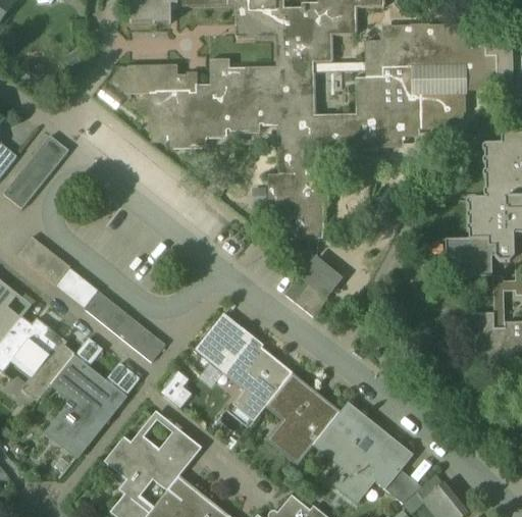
[(0,0),(0,20),(15,0),(0,0)]
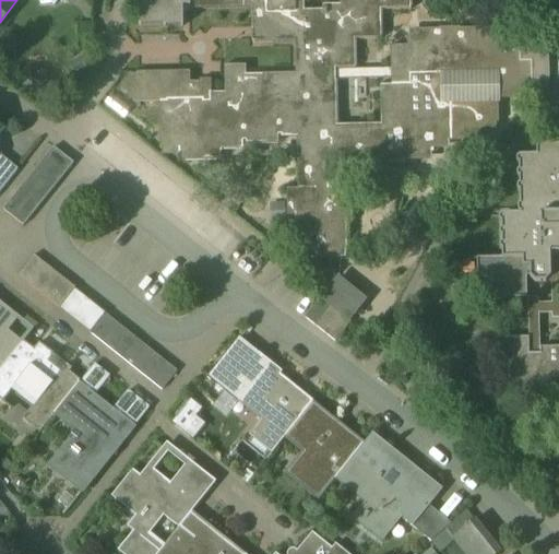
[(189,0),(189,3),(188,3),(188,6),(259,4),(260,37),(295,36),(296,70),(296,98),(263,99),(263,71),(247,71),(245,71),(245,80),(225,80),(225,90),(210,90),(210,84),(200,84),(200,78),(190,78),(190,68),(137,69),(137,96),(166,96),(167,127),(159,127),(159,148),(179,146),(179,152),(223,151),(223,140),(245,140),(245,134),(280,134),(280,128),(296,128),(298,185),(286,186),(287,217),(316,216),(316,247),(347,247),(347,216),(353,215),(353,196),(344,197),(344,178),(326,178),(326,152),(358,151),(359,162),(405,161),(405,150),(435,150),(435,139),(451,138),(451,131),(451,89),(443,89),(442,71),(442,70),(411,71),(411,81),(392,81),(381,82),(382,120),(337,121),(336,65),(356,65),(355,36),(382,36),(381,7),(412,7),(411,0),(340,0),(322,1),(322,7),(305,7),(304,0),(189,0)]
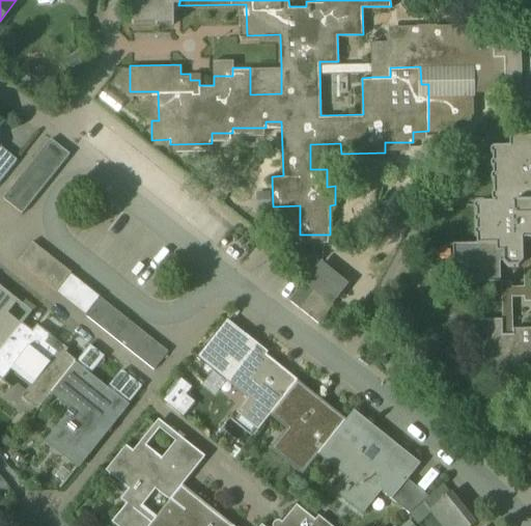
[(134,0),(132,21),(156,21),(156,23),(174,22),(173,3),(178,3),(179,3),(179,0),(134,0)]
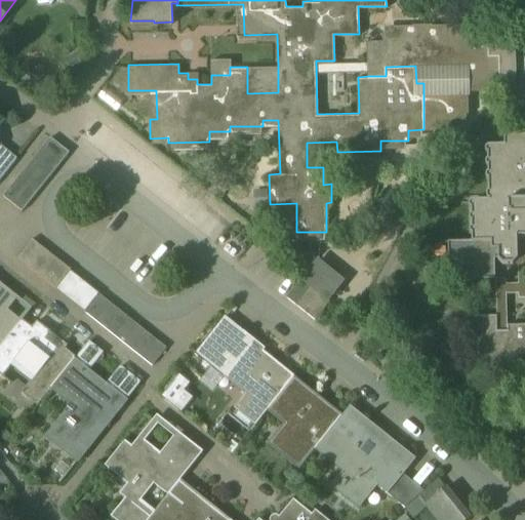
[(515,36),(497,22),(486,22),(486,31),(488,31),(488,54),(499,54),(500,78),(516,78),(515,36)]
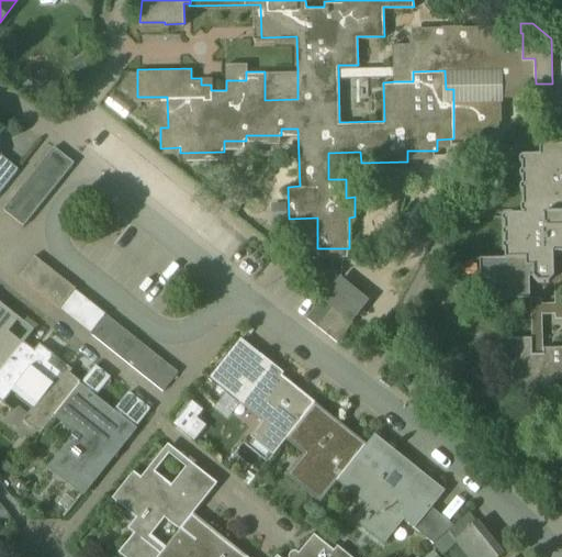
[(462,31),(462,24),(441,25),(441,32),(409,32),(409,43),(393,43),(394,81),(413,81),(413,71),(445,70),(445,71),(499,70),(501,91),(536,90),(536,84),(535,58),(523,58),(523,33),(520,33),(494,33),(494,31),(462,31)]
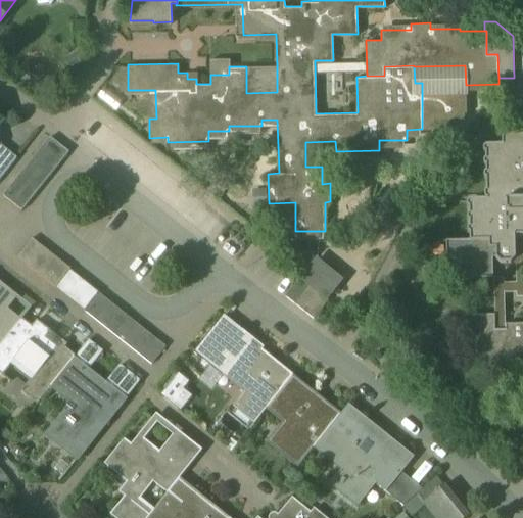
[(231,66),(230,57),(209,58),(210,75),(229,75),(229,66),(231,66)]
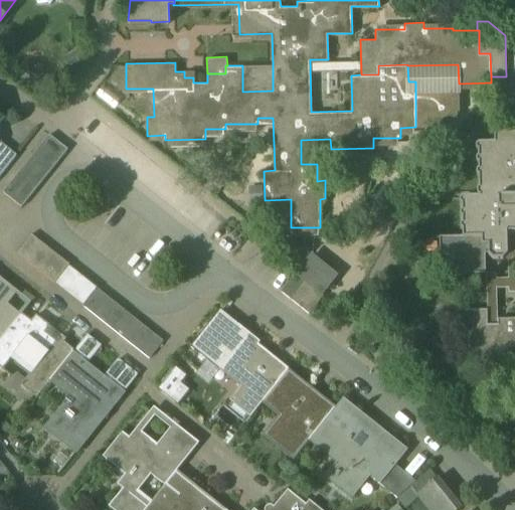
[(273,64),(242,65),(242,92),(273,91),(273,64)]
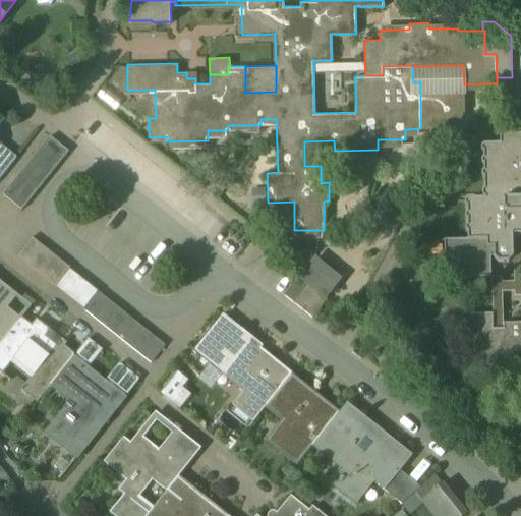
[(463,65),(412,66),(413,82),(420,82),(420,122),(449,122),(448,111),(465,111),(464,84),(463,65)]
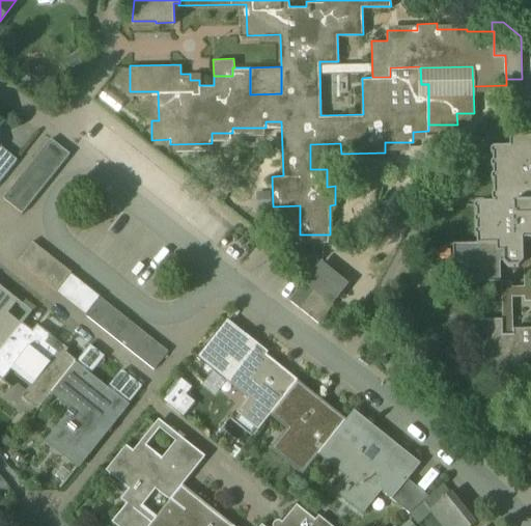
[(476,201),(477,242),(460,243),(462,261),(456,261),(456,260),(454,260),(455,273),(465,281),(501,280),(500,260),(503,260),(508,266),(519,266),(523,260),(523,238),(530,237),(530,136),(530,135),(511,136),(511,145),(493,146),(494,201),(476,201)]
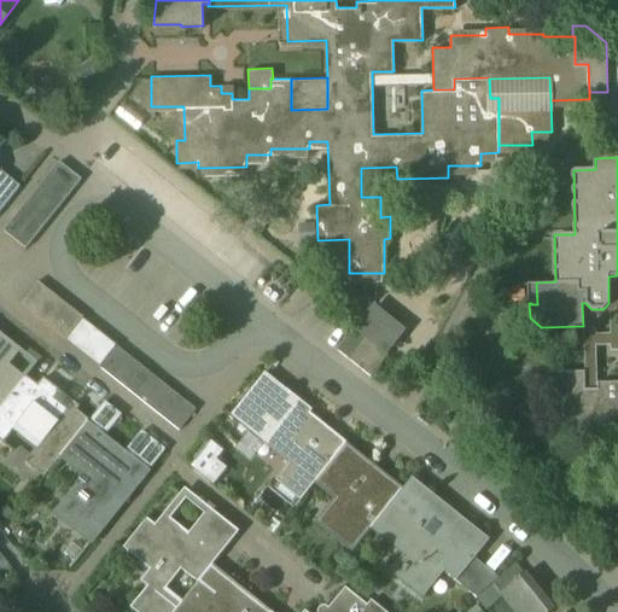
[(82,176),(59,158),(50,170),(73,188),(82,176)]
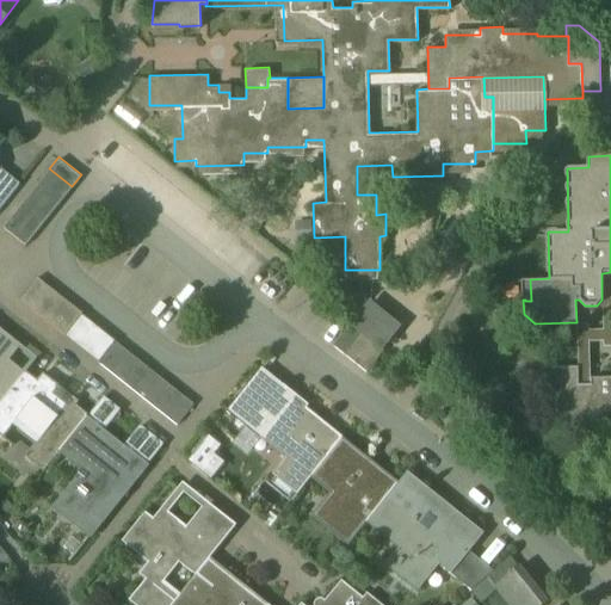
[(0,165),(0,205),(19,181),(0,165)]
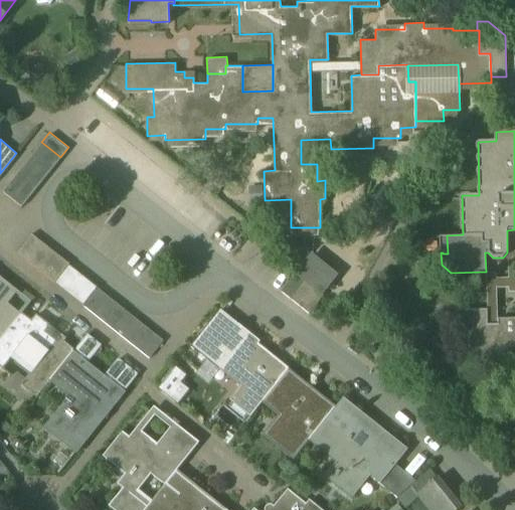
[(60,157),(41,142),(34,152),(52,167),(60,157)]
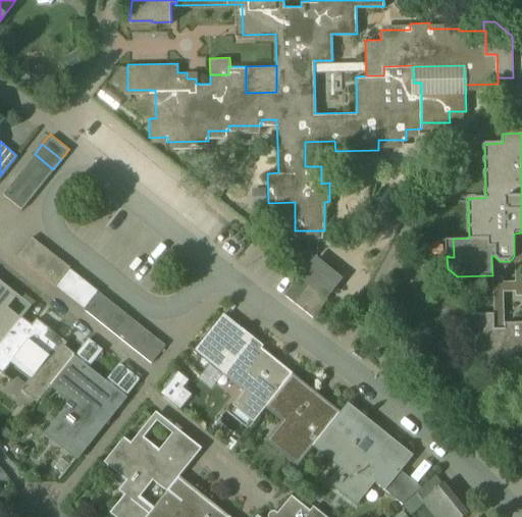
[(53,169),(35,154),(27,163),(46,178),(53,169)]
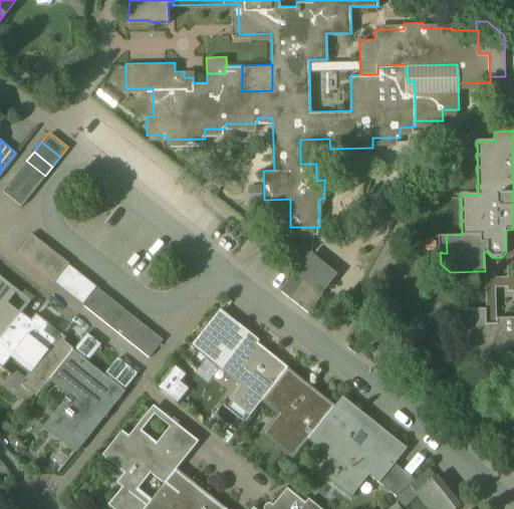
[(45,176),(26,161),(19,170),(37,185),(45,176)]
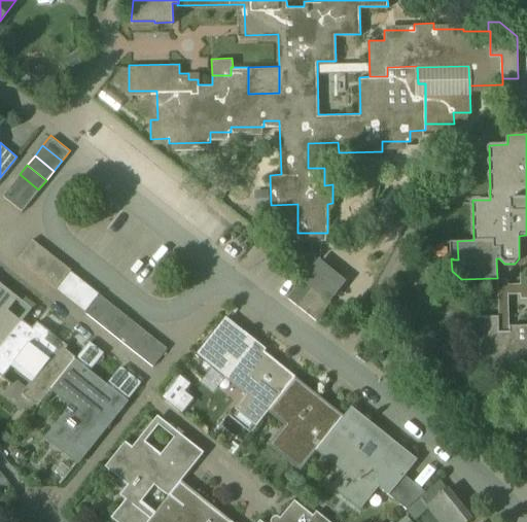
[(38,189),(20,174),(11,184),(31,200),(38,189)]
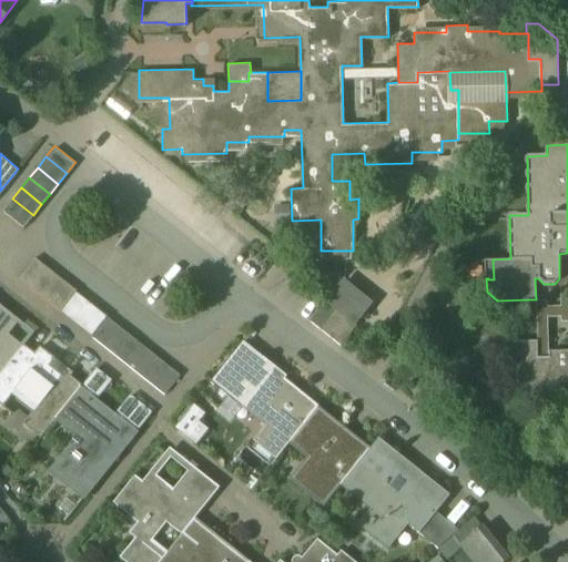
[(33,215),(12,198),(3,210),(24,226),(33,215)]
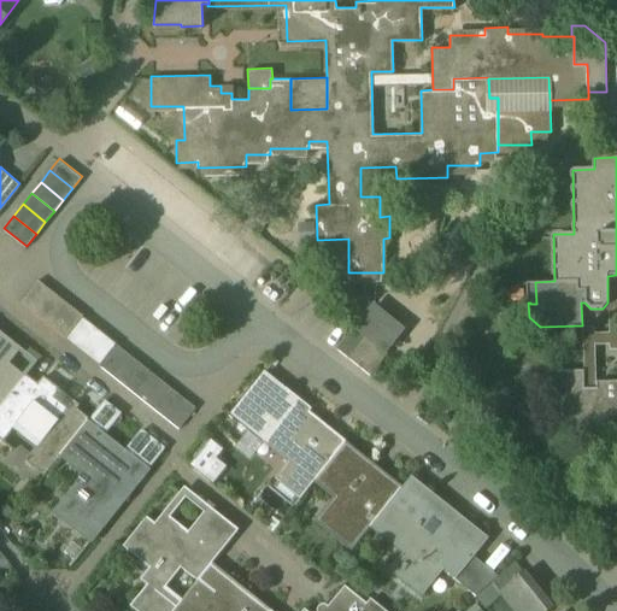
[(50,287),(37,277),(21,299),(31,307),(31,309),(50,287)]
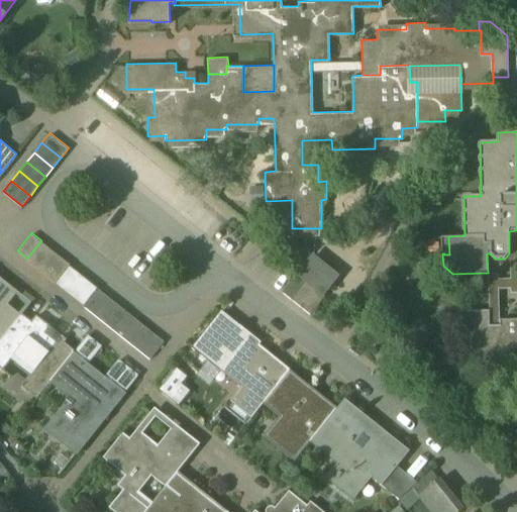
[(41,240),(26,259),(36,267),(52,247),(41,240)]
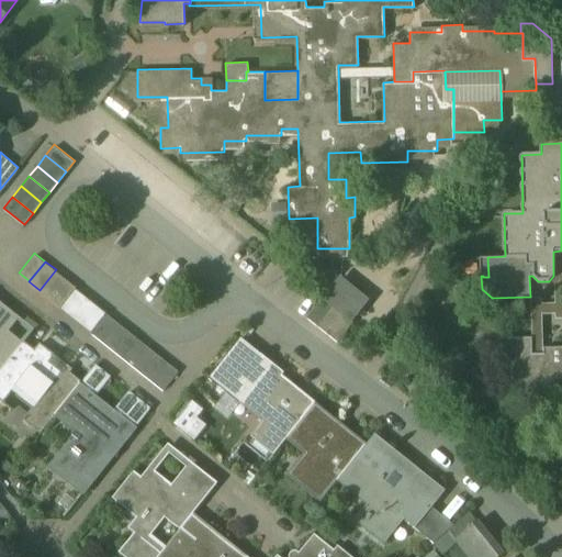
[(56,269),(40,290),(49,298),(66,278),(56,269)]
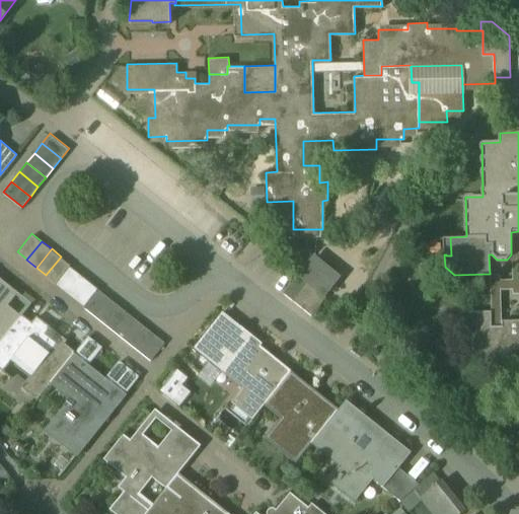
[(342,273),(313,252),(297,274),(297,275),(299,273),(326,293),(342,273)]
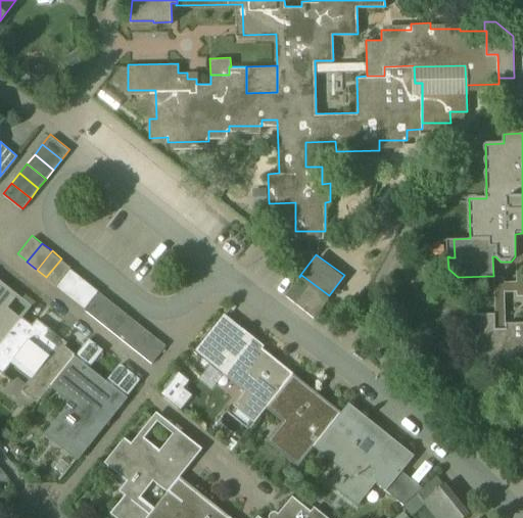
[(72,266),(61,259),(46,277),(55,285),(70,267),(72,266)]
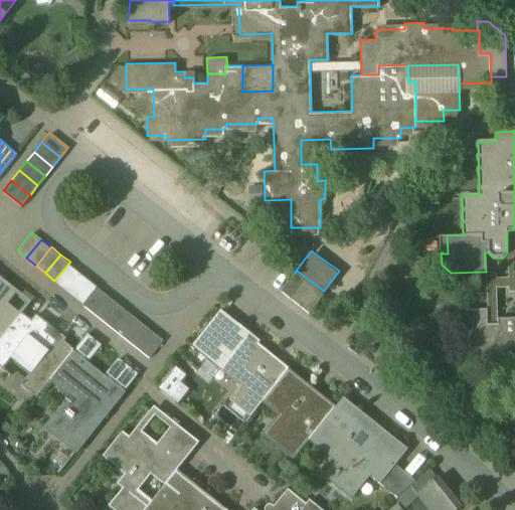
[(69,263),(54,281),(83,303),(98,286),(69,263)]
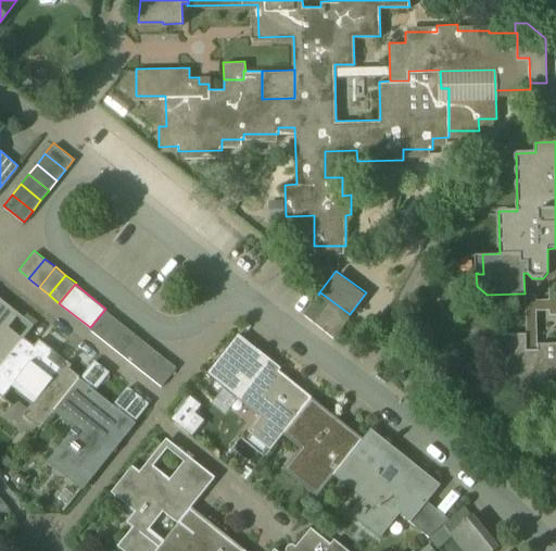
[(350,314),(320,292),(318,295),(304,313),(333,337),(351,315),(350,314)]
